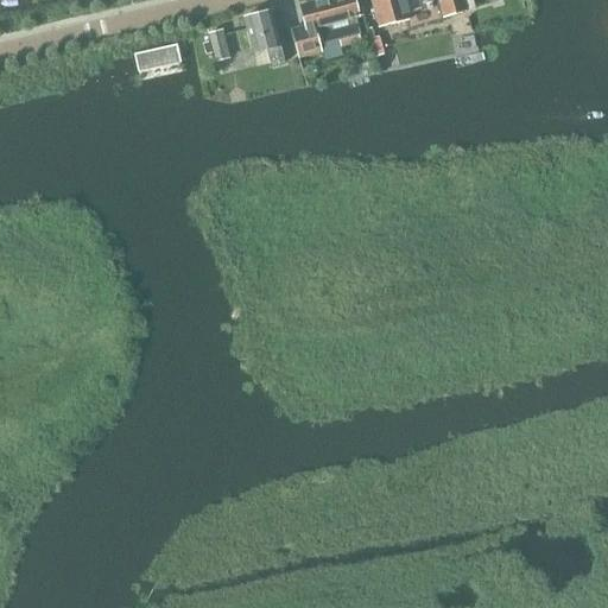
[(359,33),(354,18),(359,17),(353,0),(324,0),(298,7),(303,27),(290,31),(297,58),(321,52),(315,29),(331,24),(336,40),(359,33)]
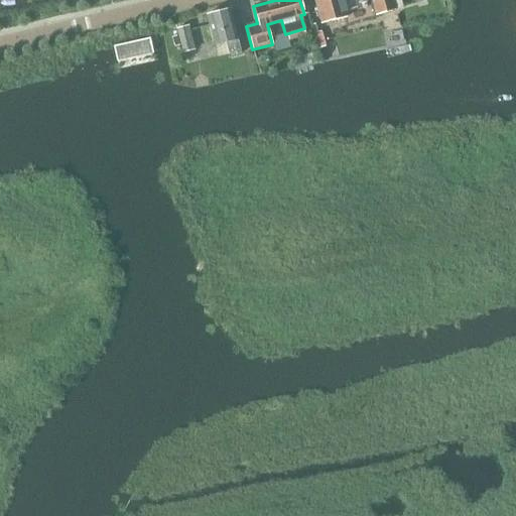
[(312,0),(319,21),(346,14),(345,9),(372,2),(375,15),(395,10),(392,0),(312,0)]
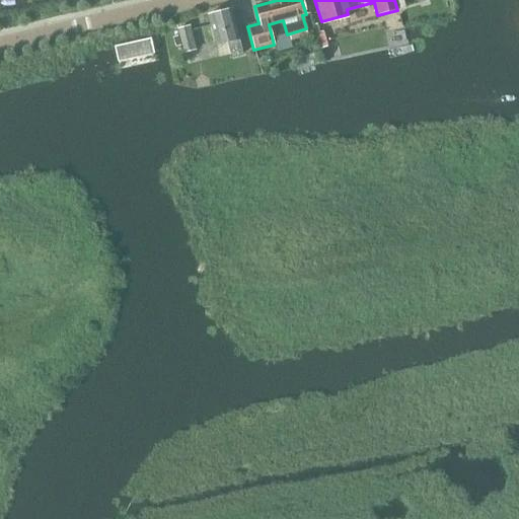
[(208,15),(215,45),(226,43),(229,55),(237,53),(237,55),(242,54),(231,9),(208,15)]
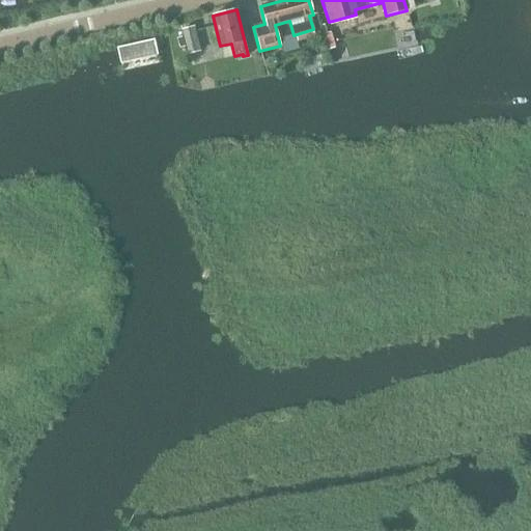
[(200,51),(194,27),(182,30),(188,54),(200,51)]
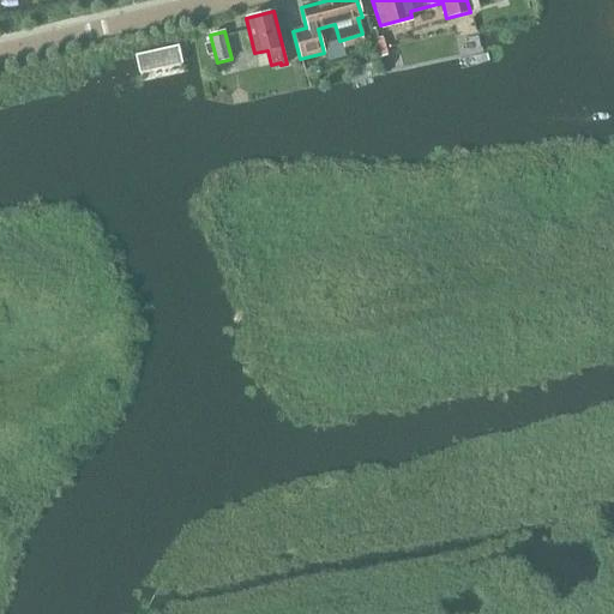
[(134,55),(139,72),(181,62),(178,46),(134,55)]
